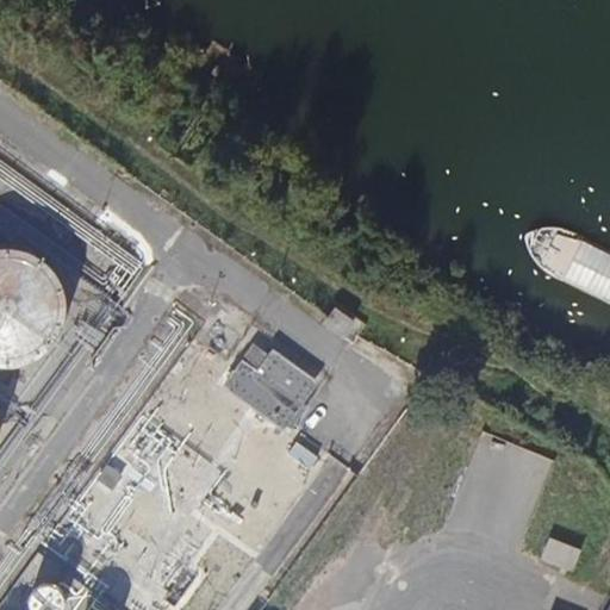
[(64,322),(66,310),(66,298),(62,287),(56,277),(49,267),(39,260),(29,255),(17,251),(5,251),(0,251),(0,367),(4,368),(16,367),(27,365),(38,360),(48,353),(55,343),(61,332),(64,322)]
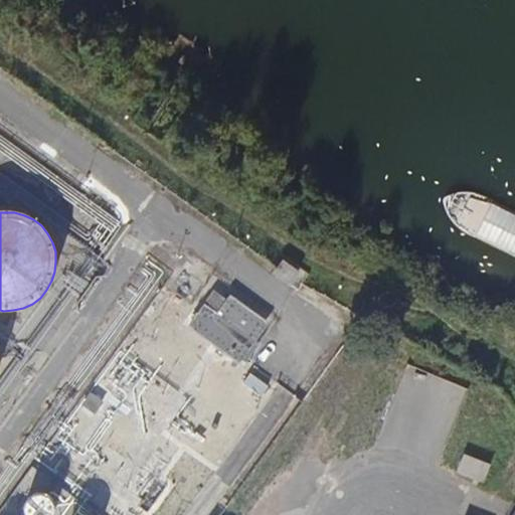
[(217,286),(205,303),(217,312),(231,296),(217,286)]
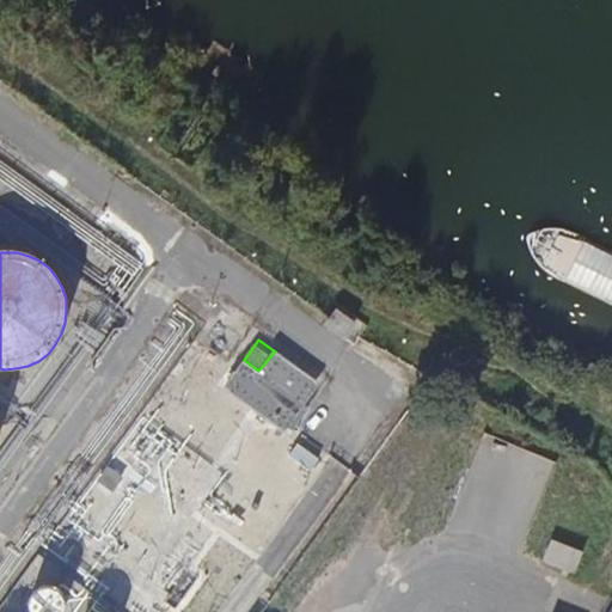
[(258,371),(244,360),(224,386),(245,403),(285,430),(318,384),(275,352),(258,371)]
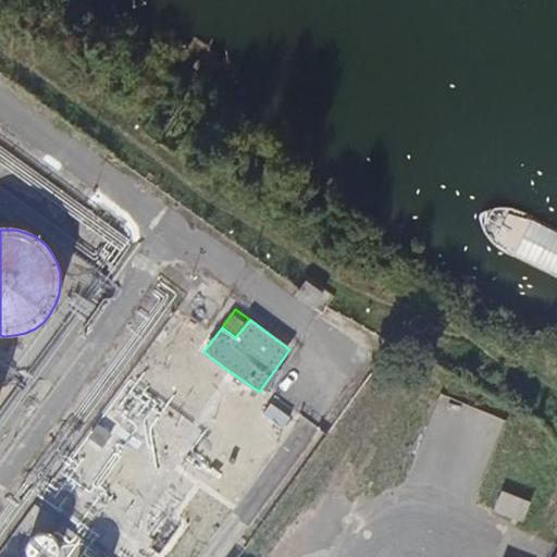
[(99,424),(89,437),(103,447),(112,433),(99,424)]
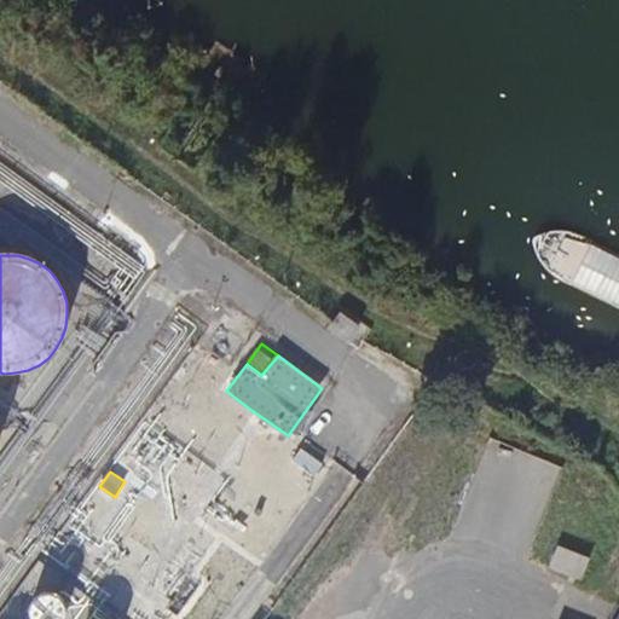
[(566,527),(559,547),(591,559),(597,539),(566,527)]
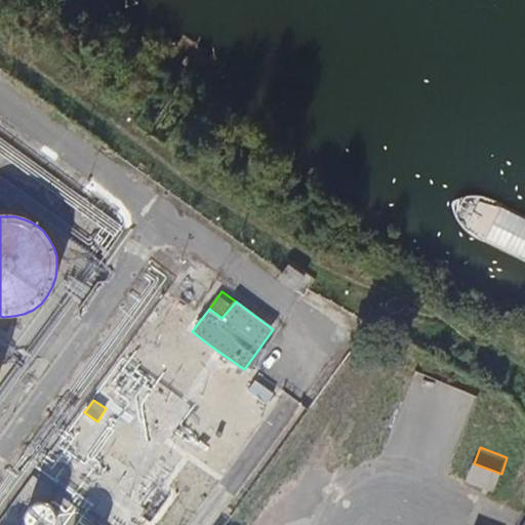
[(501,474),(474,463),(467,482),(492,493),(501,474)]
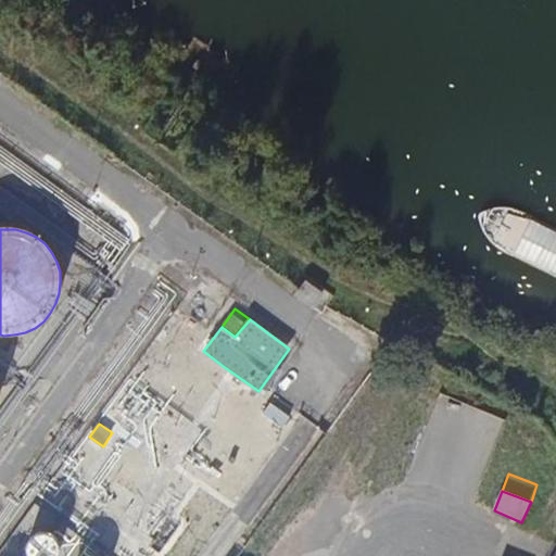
[(55,555),(57,555),(58,550),(57,545),(54,540),(50,536),(45,535),(39,535),(35,538),(32,542),(29,546),(28,552),(29,555),(55,555)]
